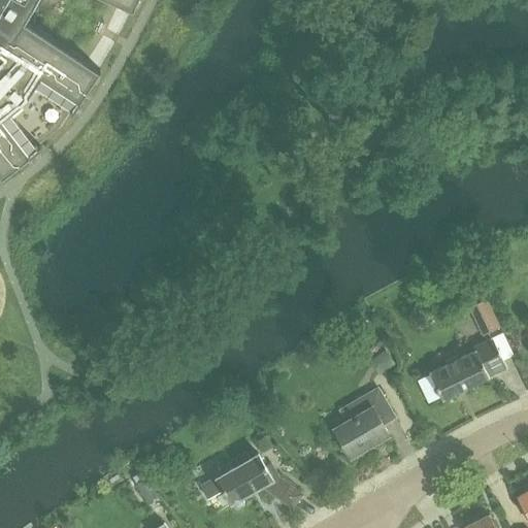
[(0,0),(0,175),(1,177),(42,146),(44,139),(59,130),(71,111),(73,112),(99,70),(38,40),(42,32),(46,25),(50,18),(54,10),(58,1),(58,0),(73,0),(145,29),(157,0),(0,0)]
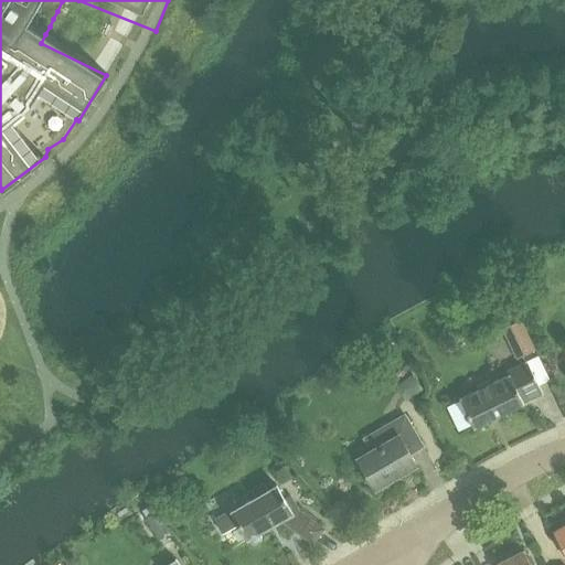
[(516,313),(509,299),(498,304),(505,319),(516,313)]
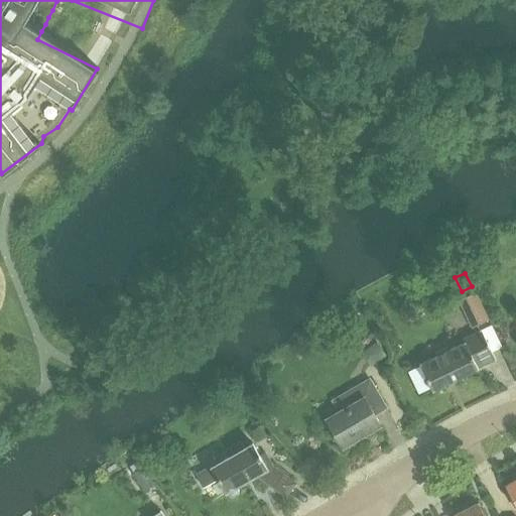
[(472,328),(490,319),(477,291),(459,300),(472,328)]
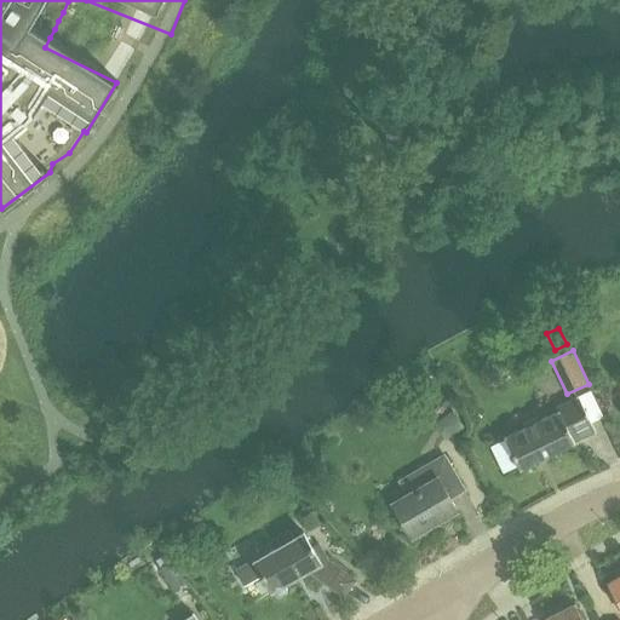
[(556,406),(558,409),(537,419),(534,417),(522,422),(522,426),(501,435),(517,469),(574,442),(573,440),(584,435),(580,426),(603,415),(591,389),(556,406)]
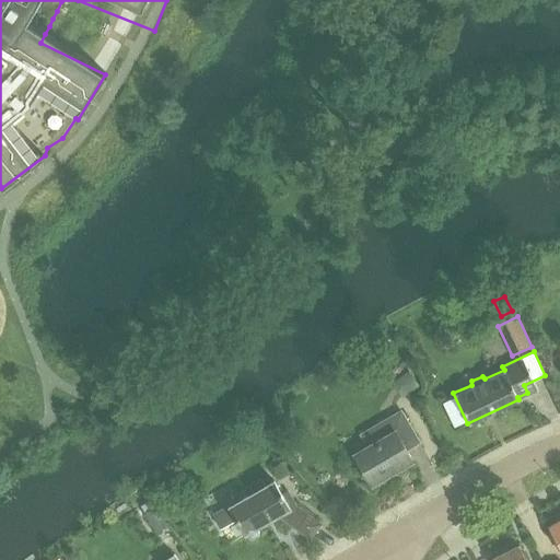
[(408,371),(392,383),(398,392),(400,389),(406,396),(419,386),(408,371)]
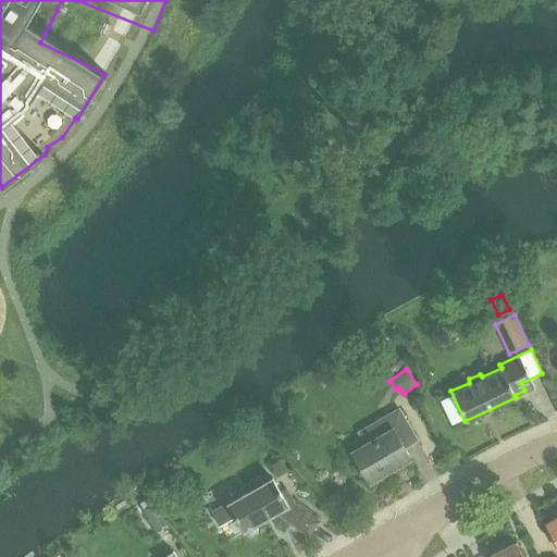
[(359,433),(366,444),(354,452),(371,481),(373,480),(376,481),(383,478),(384,473),(412,458),(406,446),(418,438),(400,409),(373,424),(359,433)]
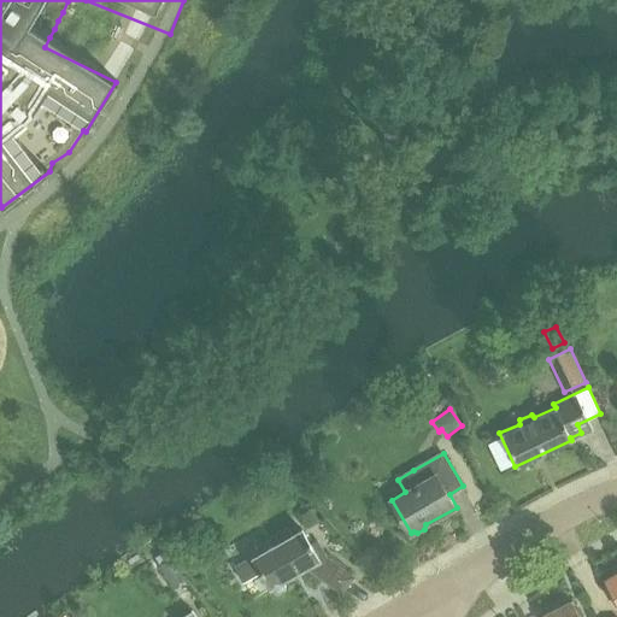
[(300,515),(309,527),(319,519),(312,507),(300,515)]
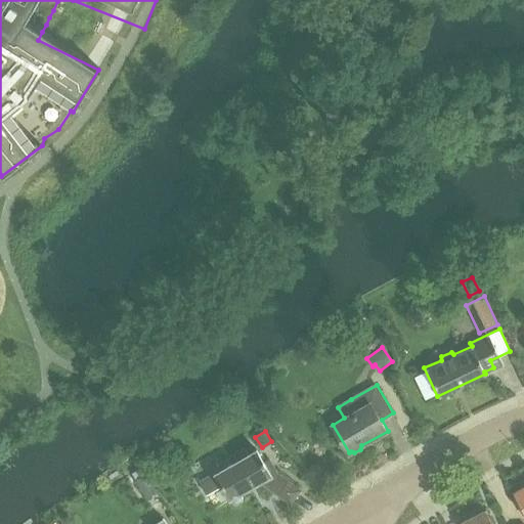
[(234,463),(215,473),(214,472),(198,480),(206,494),(222,486),(229,499),(231,498),(233,504),(236,505),(243,500),(243,497),(241,493),(262,481),(291,503),(301,488),(278,472),(270,459),(264,462),(257,449),(249,453),(244,446),(229,454),(234,463)]
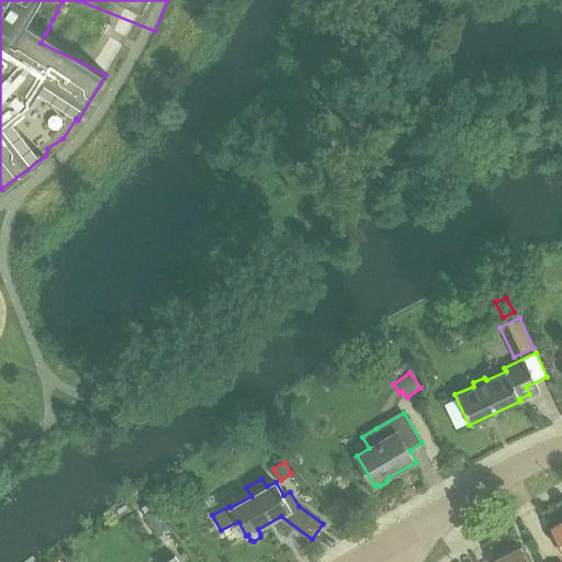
[(144,515),(157,535),(169,527),(157,507),(144,515)]
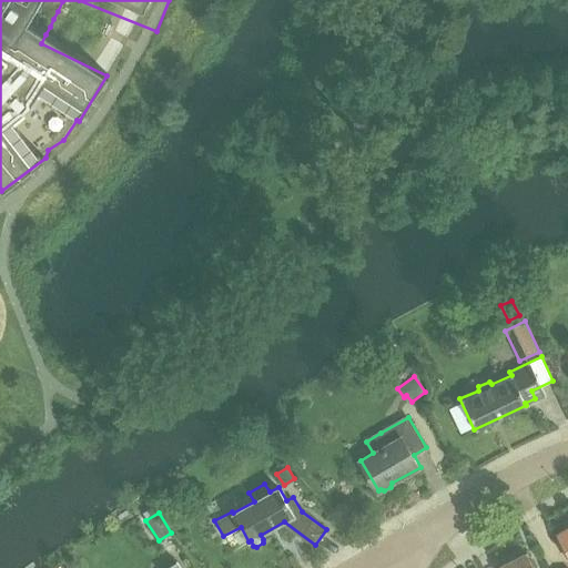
[(567,526),(558,531),(567,550),(567,526)]
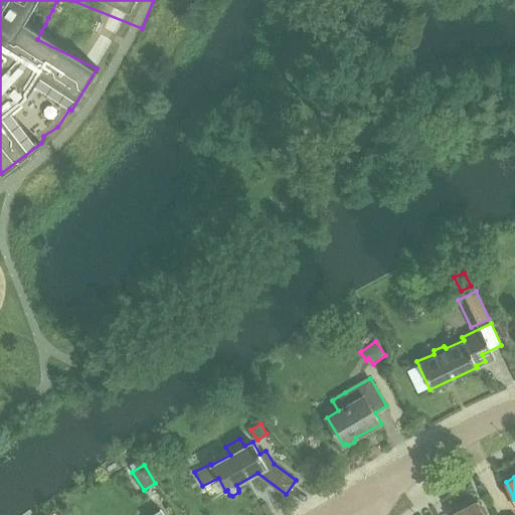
[(485,514),(478,501),(454,514),(453,514),(485,514)]
